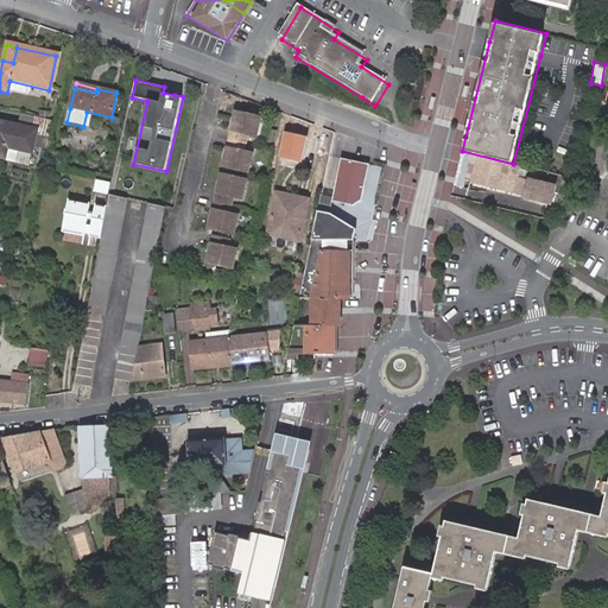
[(257,138),(260,118),(236,113),(229,139),(223,165),(247,171),(252,152),(244,150),(247,135),(257,138)]
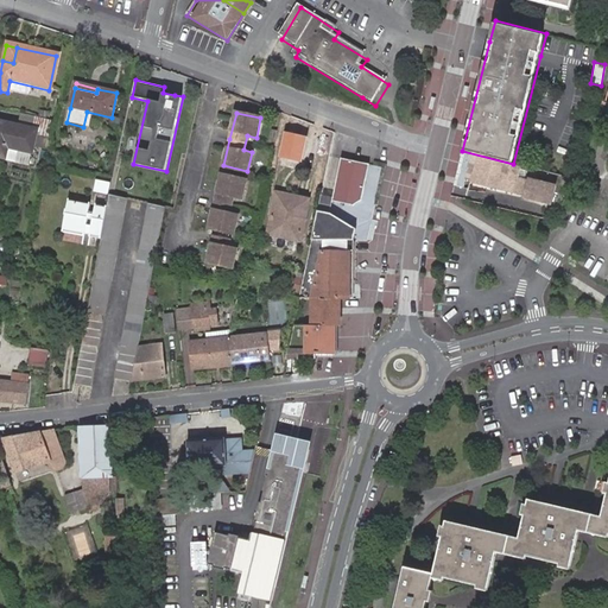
[(7,152),(32,157),(37,132),(1,125),(0,130),(0,160),(6,162),(7,152)]
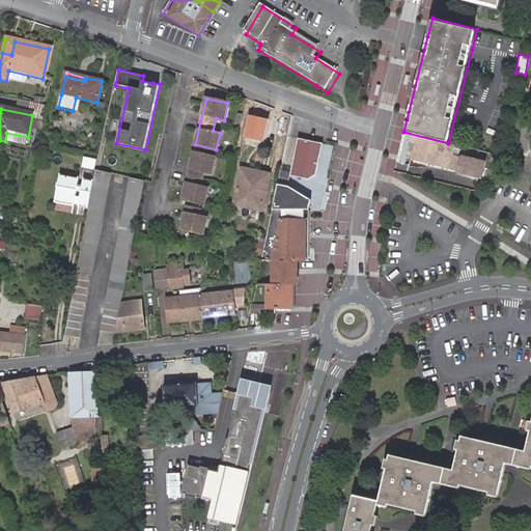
[(266,120),(249,116),(245,138),(261,141),(266,120)]
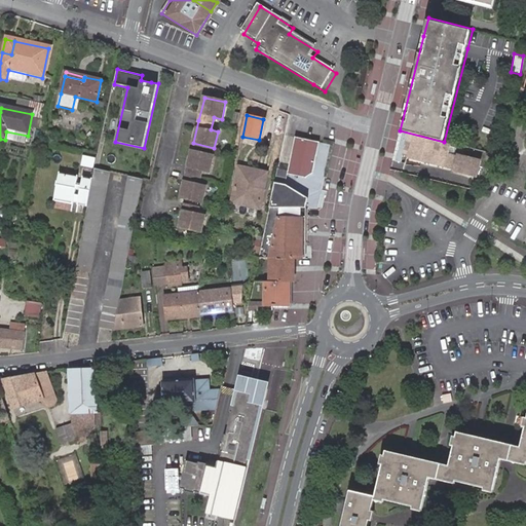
[(26,144),(28,136),(6,132),(5,140),(26,144)]
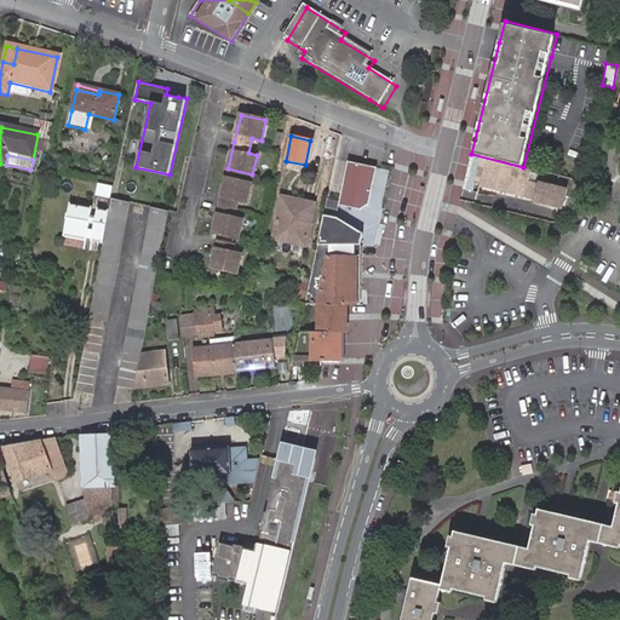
[(52,155),(50,165),(63,168),(65,159),(52,155)]
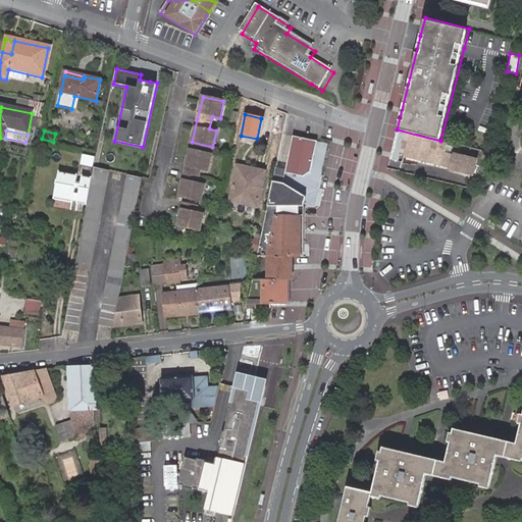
[(446,144),(408,135),(403,157),(474,175),(478,160),(444,152),(446,144)]
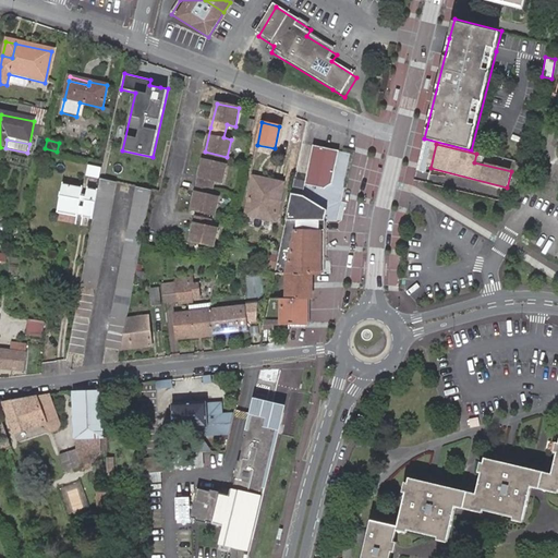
[(75,147),(74,156),(84,158),(85,149),(75,147)]
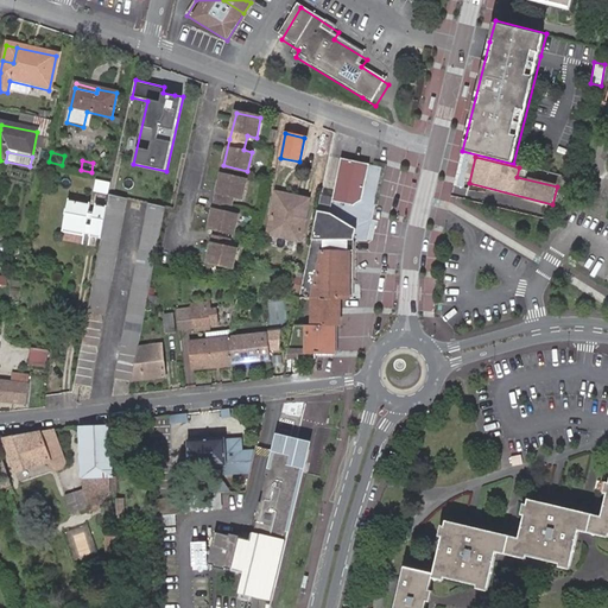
[(331,197),(330,203),(350,208),(361,202),(368,166),(340,160),(331,197)]
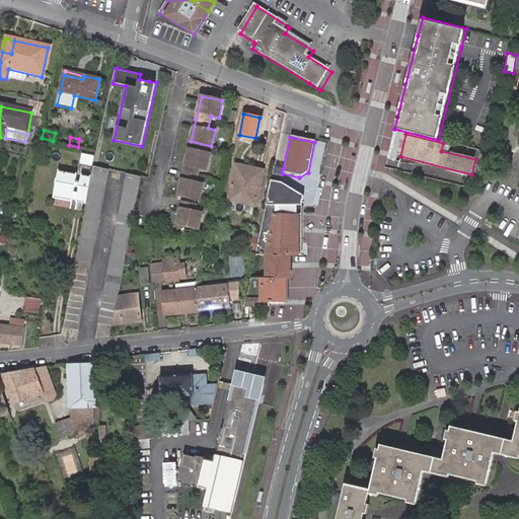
[(206,170),(210,154),(189,149),(183,172),(177,195),(199,199),(203,182),(196,180),(198,168),(206,170)]
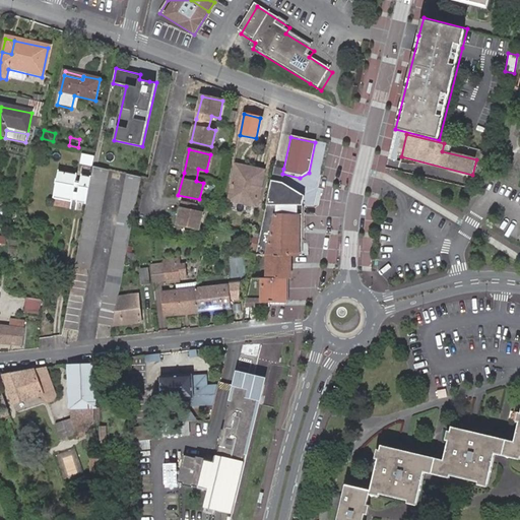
[(258,207),(259,202),(266,172),(240,166),(235,187),(240,188),(237,202),(258,207)]
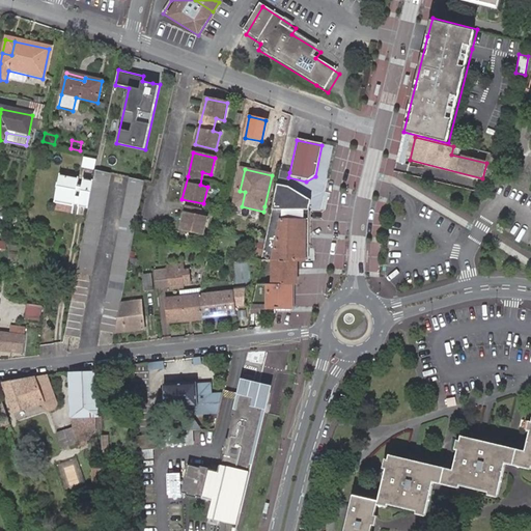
[(109,178),(93,176),(92,184),(89,199),(88,208),(85,224),(65,335),(80,337),(95,255),(109,178)]
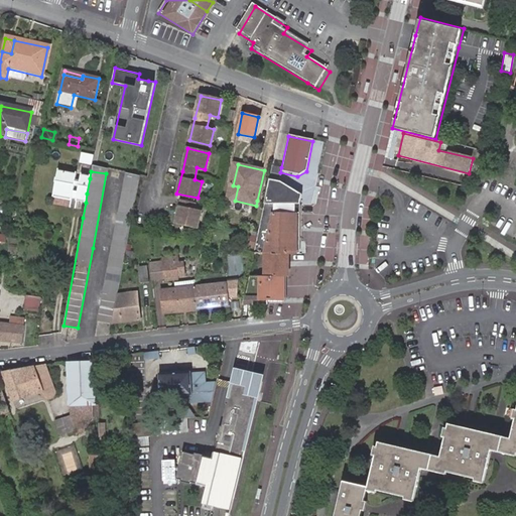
[(56,172),(52,197),(86,203),(87,194),(90,178),(80,176),(78,185),(74,184),(76,175),(56,172)]
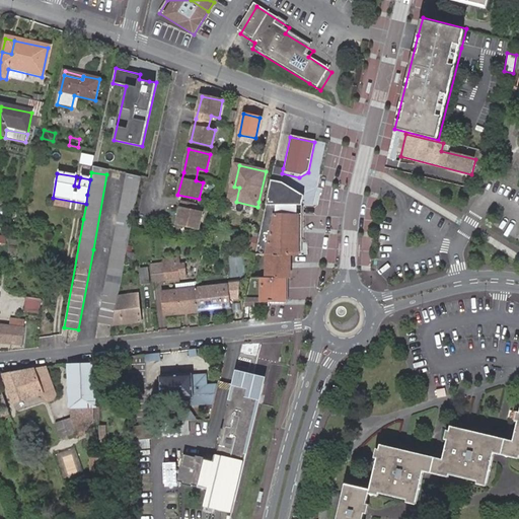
[(275,175),(268,203),(269,203),(300,204),(302,195),(284,183),(286,178),(275,175)]
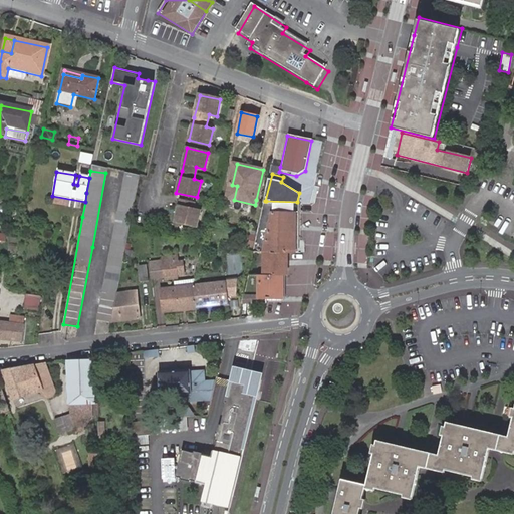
[(111,322),(116,294),(120,273),(122,263),(130,227),(138,179),(122,176),(110,248),(97,319),(111,322)]
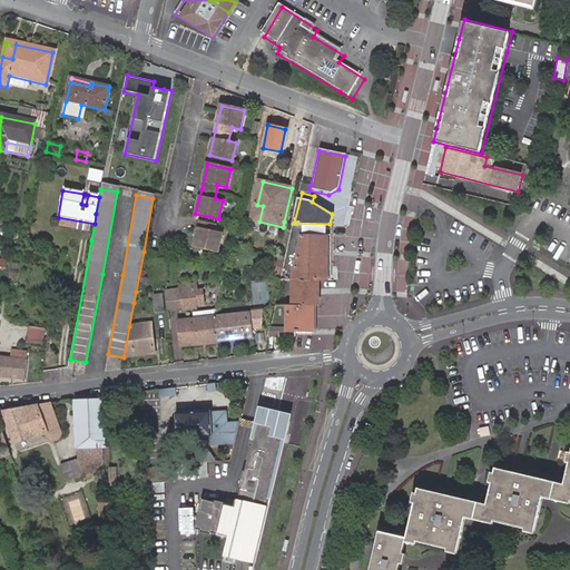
[(257,205),(255,216),(254,220),(259,222),(263,206),(257,205)]
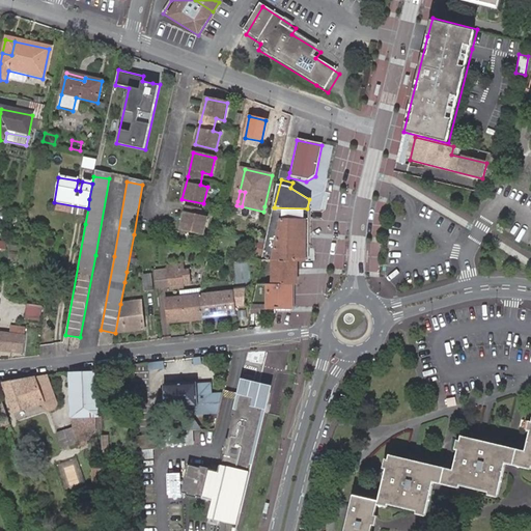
[(202,208),(185,204),(179,228),(204,234),(208,219),(200,217),(202,208)]
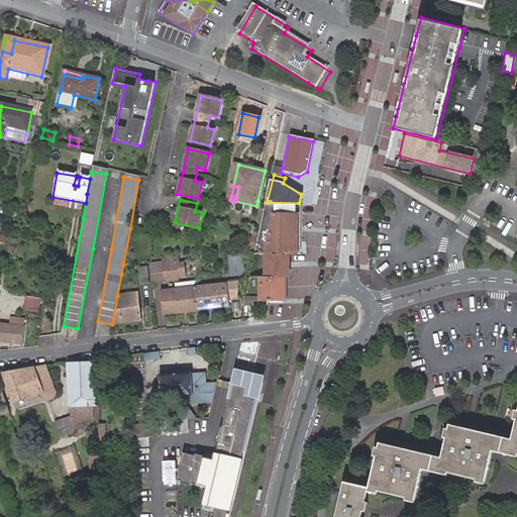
[(265,215),(261,233),(260,238),(260,240),(256,251),(256,252),(263,252),(294,252),(295,205),(298,205),(299,203),(268,202),(265,215)]
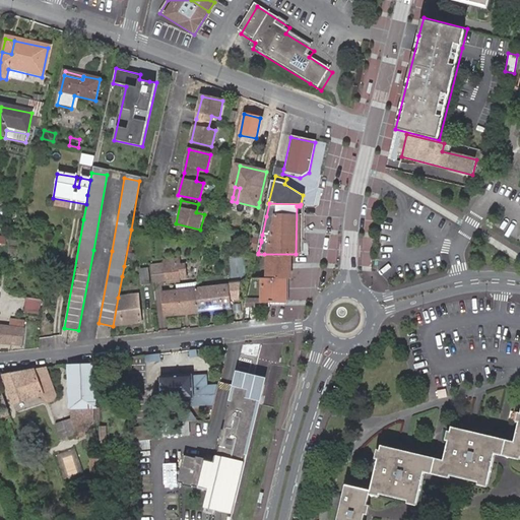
[(261,240),(251,238),(249,251),(258,253),(261,242),(261,240)]
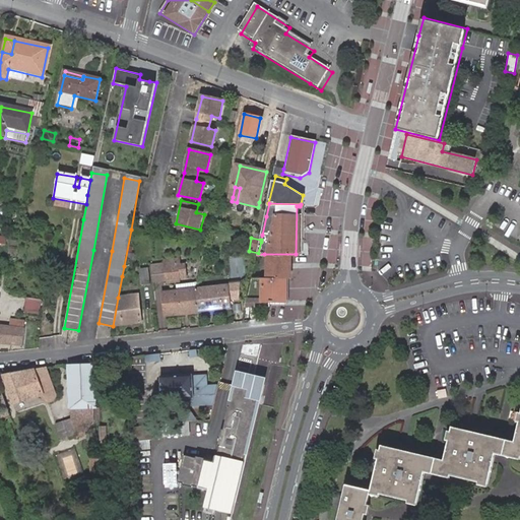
[(296,254),(264,254),(263,278),(282,279),(286,279),(287,279),(287,257),(296,257),(296,254)]
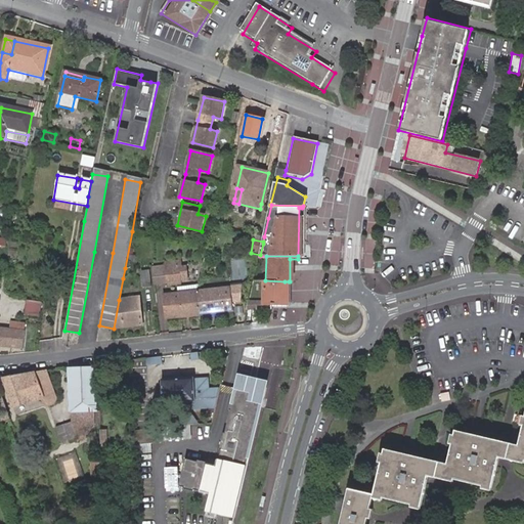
[(165,268),(166,284),(179,282),(177,269),(176,263),(169,264),(169,267),(165,268)]
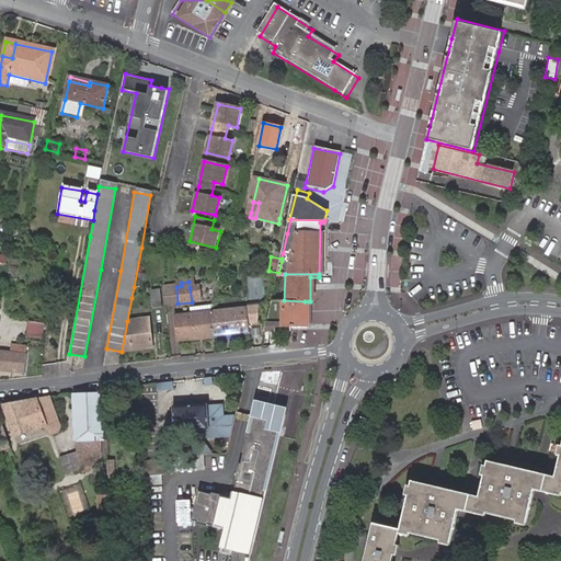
[(178,304),(176,287),(181,286),(181,283),(163,284),(162,289),(164,305),(178,304)]
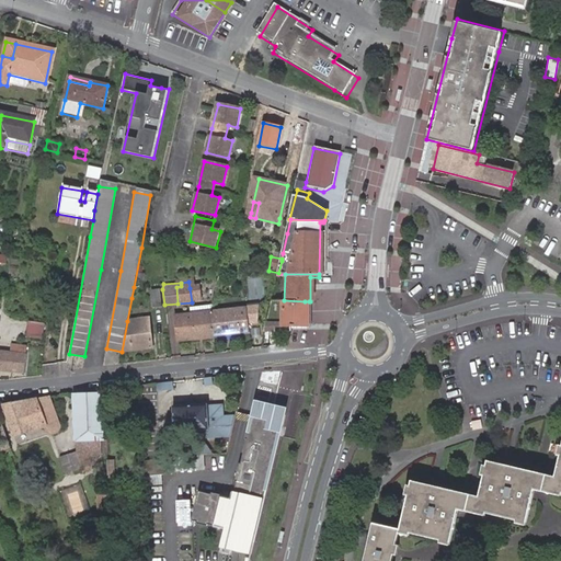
[(134,287),(132,298),(141,298),(144,287),(134,287)]
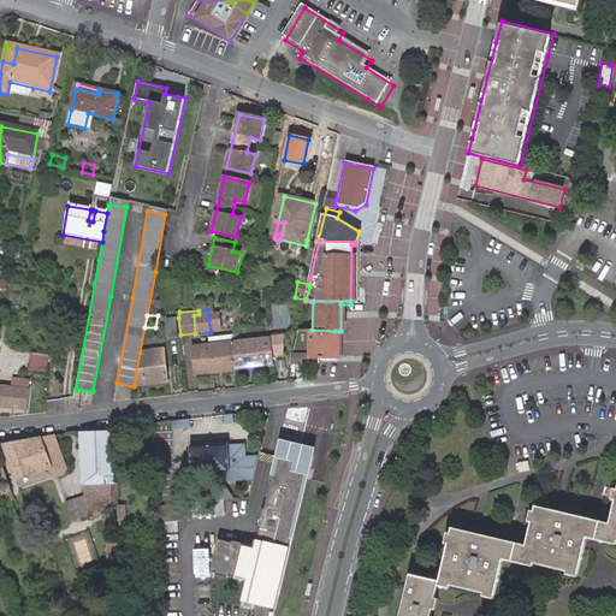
[(208,317),(211,332),(223,330),(220,315),(214,315),(208,317)]
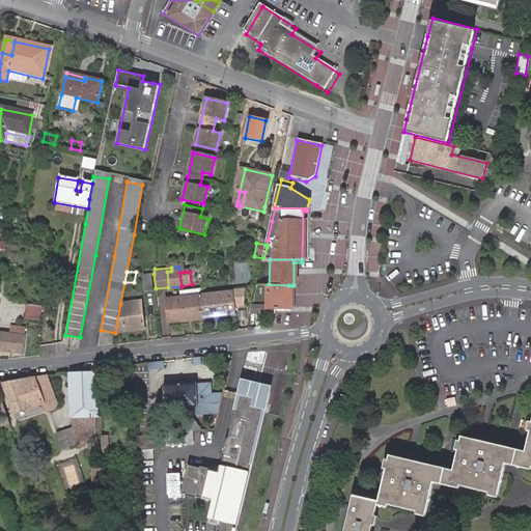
[(151,295),(150,277),(142,278),(144,295),(151,295)]
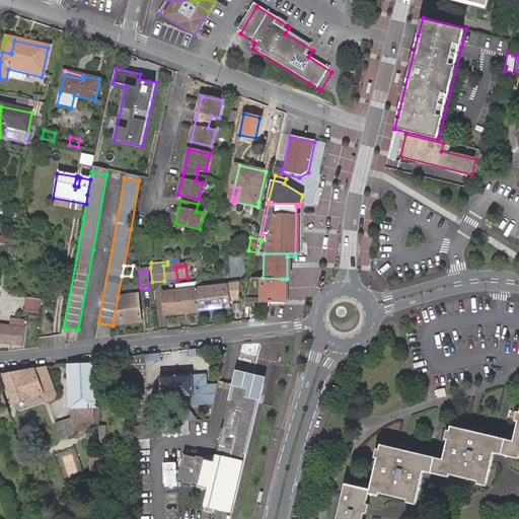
[(281,303),(269,302),(269,307),(284,307),(285,301),(286,279),(282,279),(281,303)]
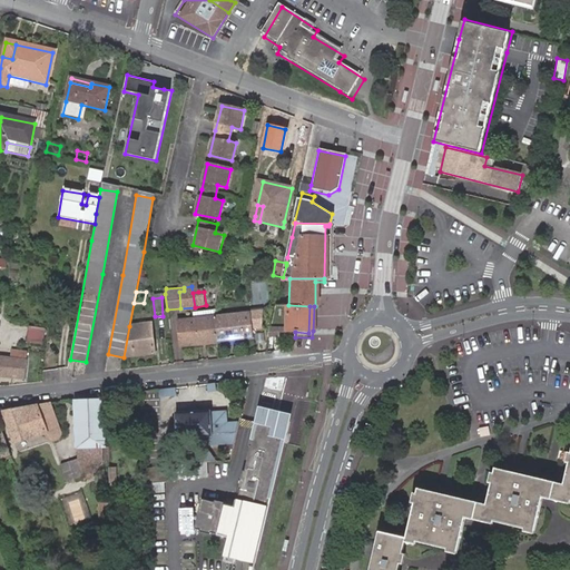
[(180,347),(217,343),(215,318),(216,311),(192,314),(193,321),(177,323),(180,347)]
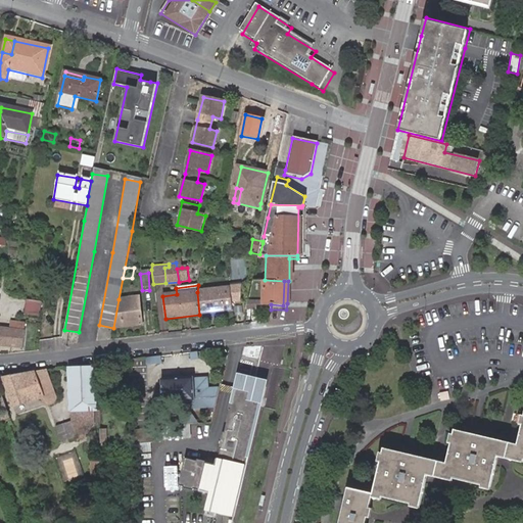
[(197,292),(199,315),(232,312),(229,288),(197,292)]
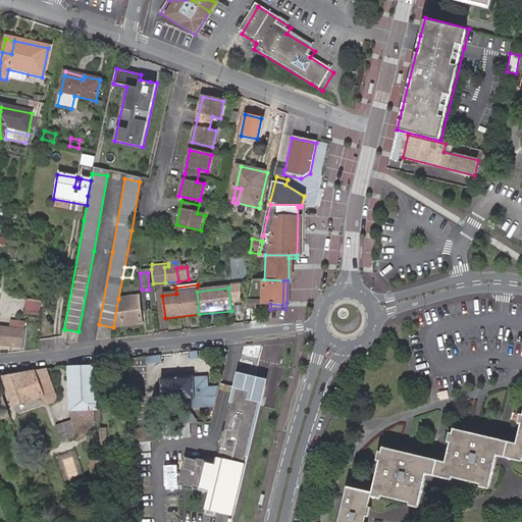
[(113,327),(113,328),(142,325),(139,296),(118,299),(113,327)]
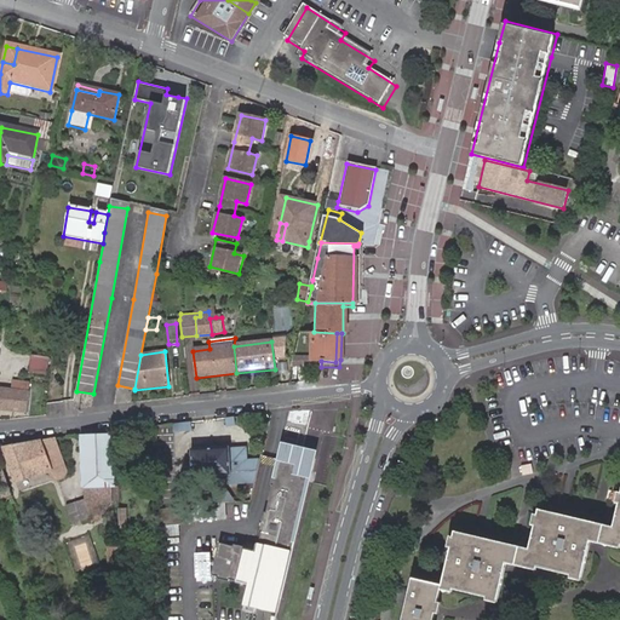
[(50,360),(34,357),(32,373),(47,374),(50,360)]
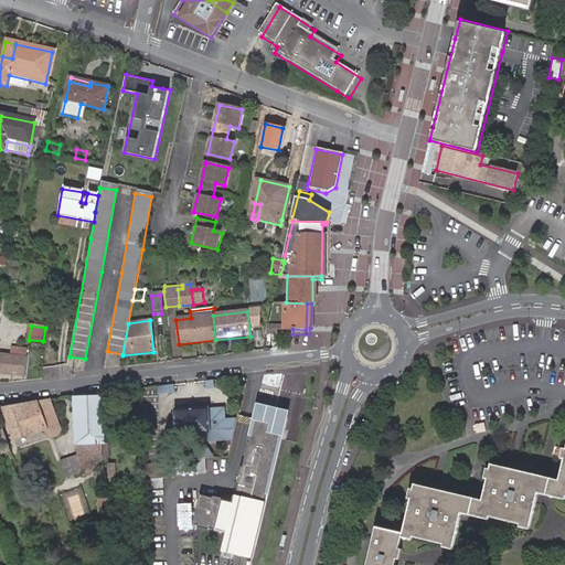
[(0,373),(23,375),(24,356),(23,356),(24,349),(17,349),(12,348),(11,355),(1,354),(0,373)]
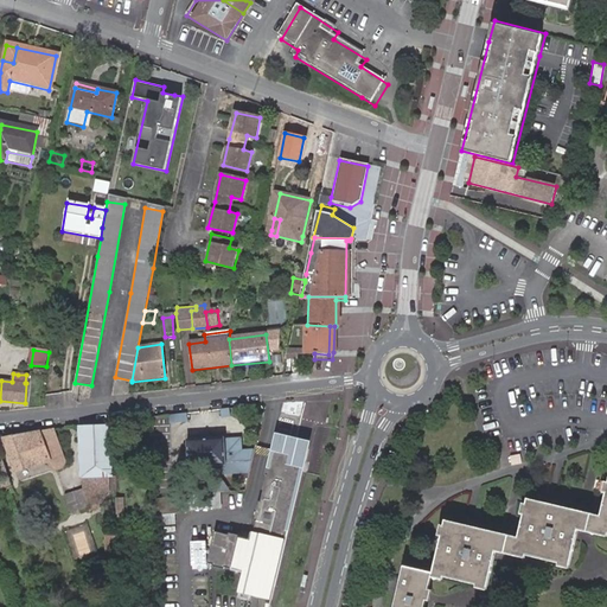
[(110,426),(80,428),(82,478),(84,478),(103,477),(113,475),(110,426)]
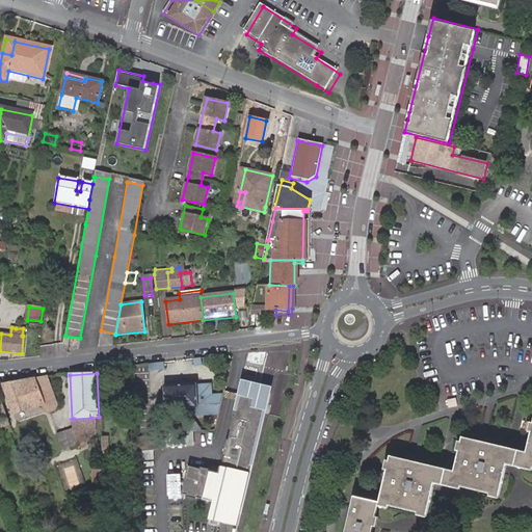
[(15,413),(44,403),(46,408),(50,410),(55,409),(57,404),(46,376),(35,377),(35,378),(4,384),(15,413)]
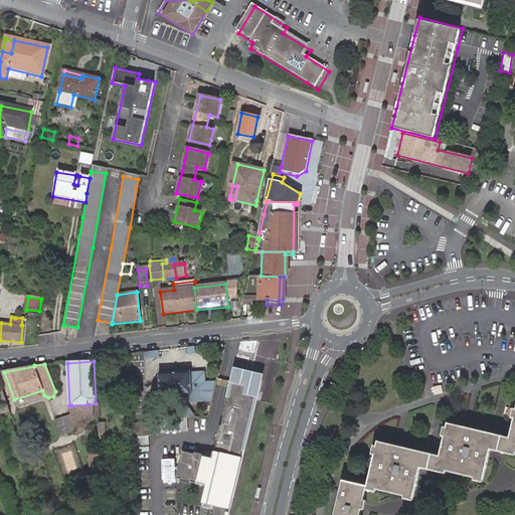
[(194,395),(191,370),(161,374),(164,398),(194,395)]
